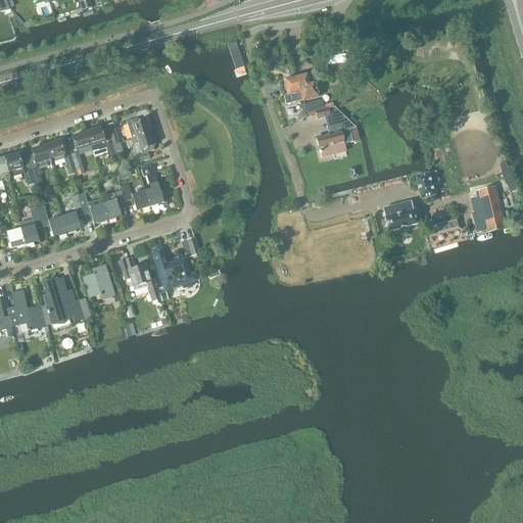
[(5,0),(0,0),(0,9),(1,11),(8,8),(8,9),(9,9),(5,0)]
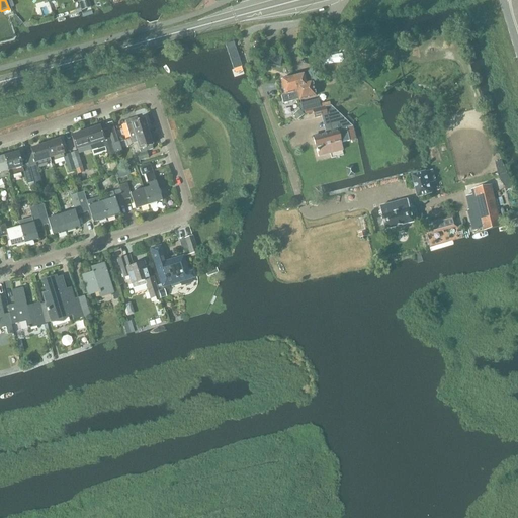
[(232,74),(243,70),(235,46),(224,49),(232,74)]
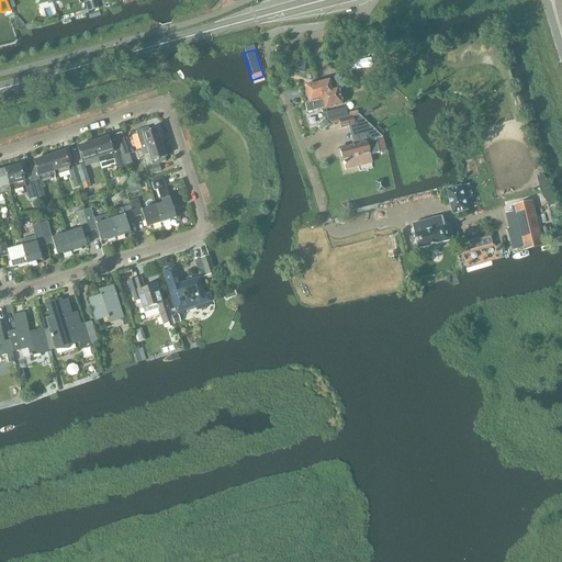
[(283,67),(303,71),(305,62),(287,57),(283,67)]
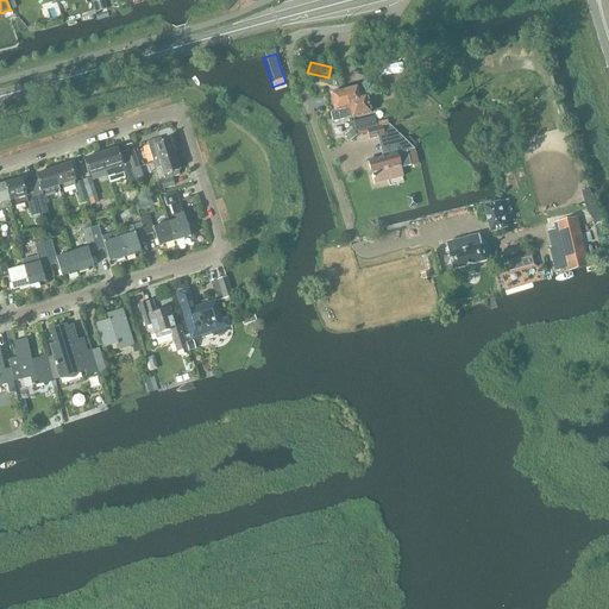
[(350,115),(351,119),(371,114),(366,95),(360,96),(358,87),(357,88),(355,87),(352,87),(351,89),(345,90),(350,115)]
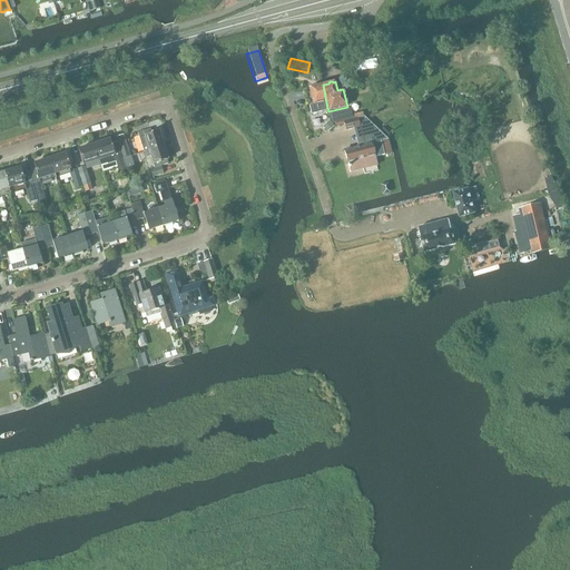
[(322,109),(327,108),(323,85),(316,86),(315,85),(312,86),(311,87),(310,88),(313,104),(321,102),(322,109)]
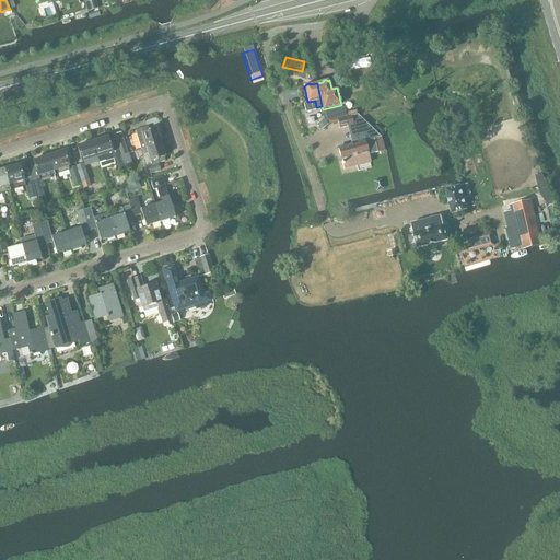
[(328,109),(331,120),(346,116),(343,106),(328,109)]
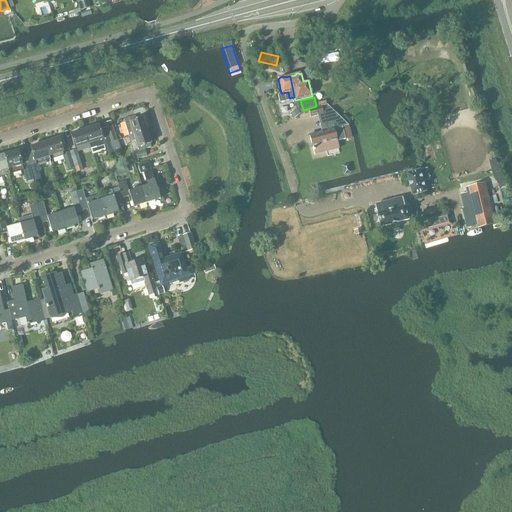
[(325,144),(336,141),(345,139),(342,127),(348,125),(327,104),(309,109),(311,117),(322,114),(327,130),(309,135),(314,155),(327,152),(325,144)]
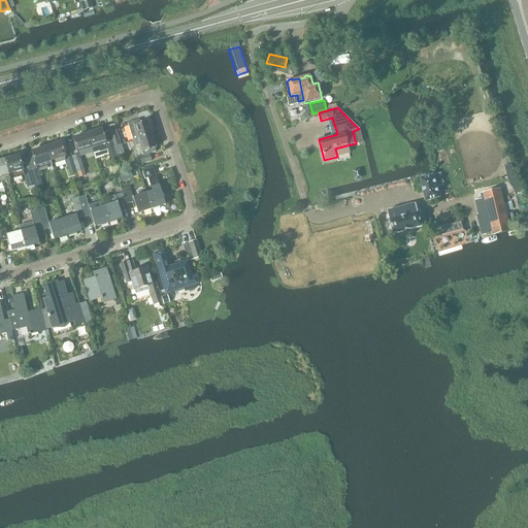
[(303,111),(298,117),(304,122),(309,117),(303,111)]
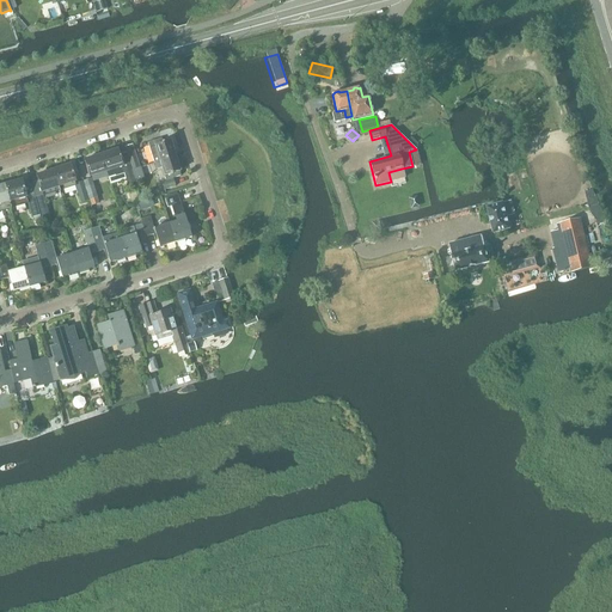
[(157,170),(161,167),(160,161),(175,155),(170,141),(163,144),(160,139),(148,144),(157,170)]
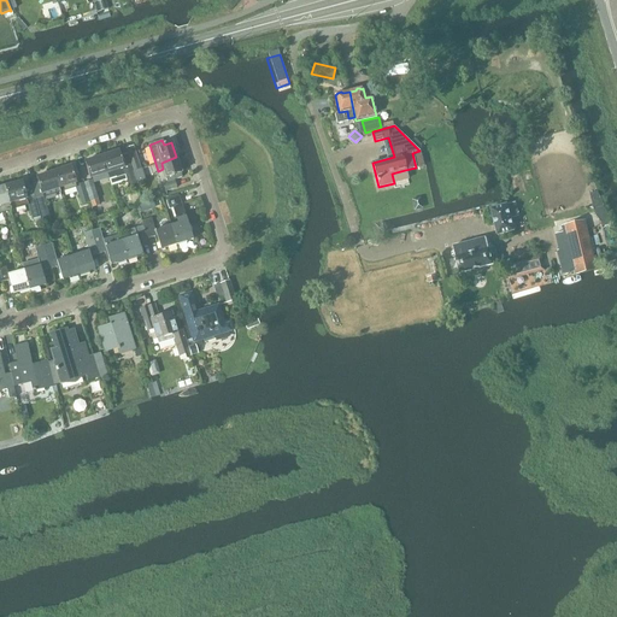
[(101,157),(107,172),(110,178),(116,177),(116,178),(125,175),(130,192),(133,192),(134,195),(139,193),(137,189),(139,189),(131,168),(124,170),(118,152),(101,157)]
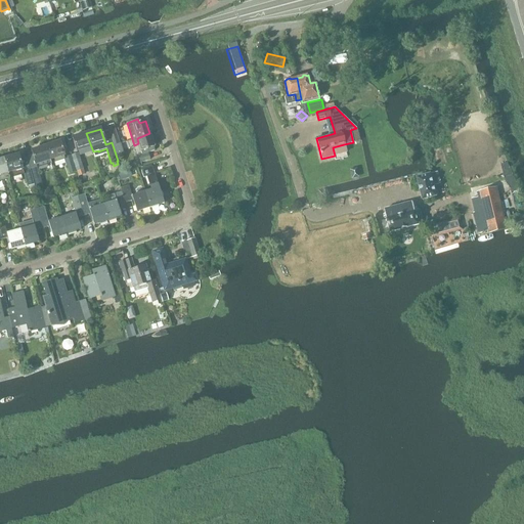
[(77,151),(91,146),(86,133),(72,137),(77,151)]
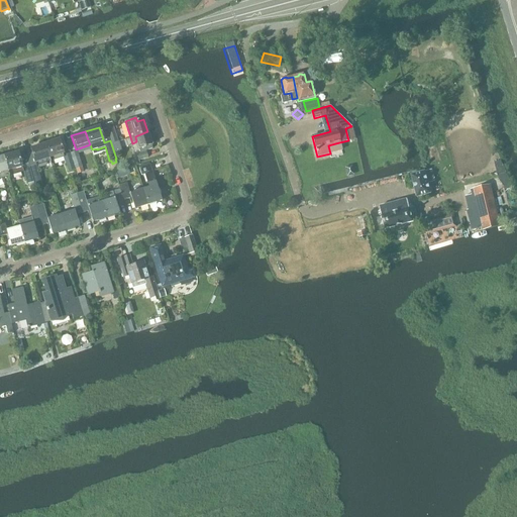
[(135,136),(136,141),(139,149),(140,153),(137,156),(139,161),(148,158),(146,151),(146,152),(145,149),(152,147),(151,144),(152,144),(147,131),(135,136)]
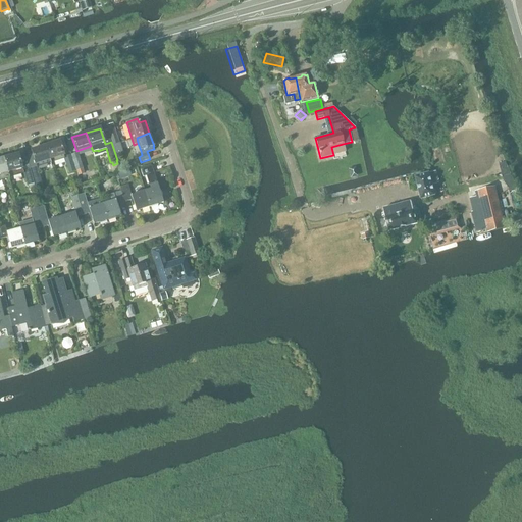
[(110,135),(113,145),(118,143),(115,134),(110,135)]
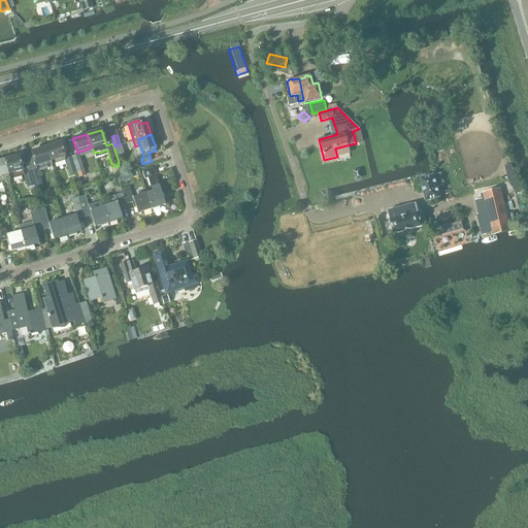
[(60,142),(45,146),(51,164),(65,160),(69,175),(77,172),(72,157),(65,159),(60,142)]
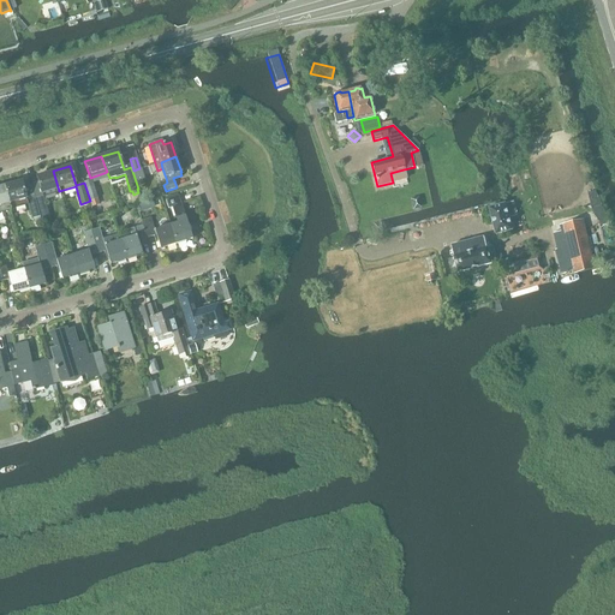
[(39,183),(31,185),(35,198),(36,198),(42,222),(49,220),(42,196),(59,191),(53,171),(36,177),(39,183)]
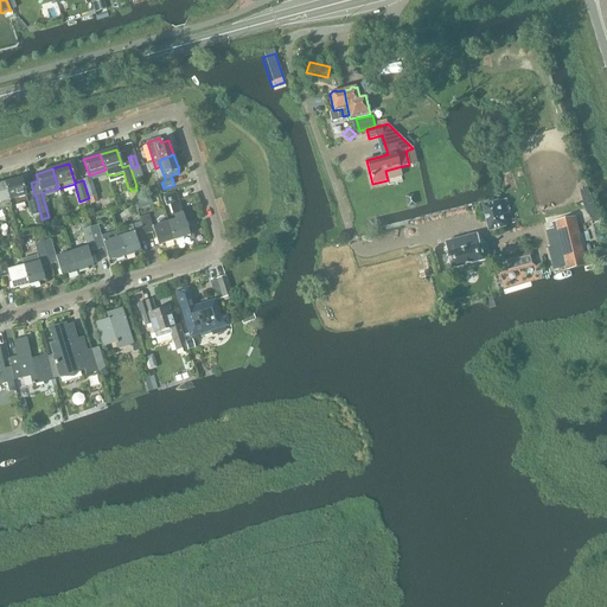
[(91,178),(83,180),(89,198),(90,198),(97,196),(91,178)]
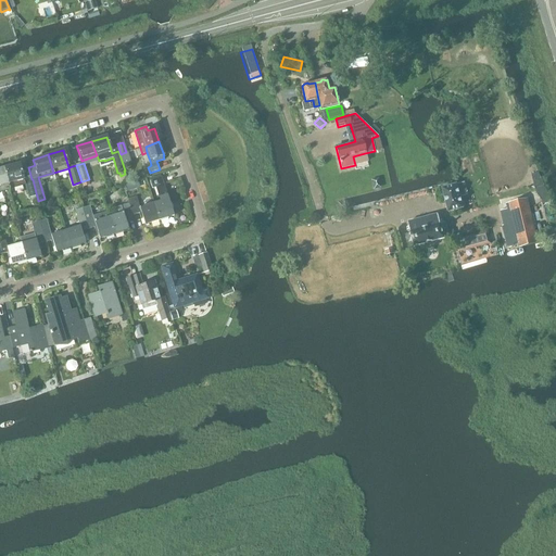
[(4,168),(10,189),(25,185),(30,204),(37,202),(30,179),(32,179),(28,167),(21,169),(20,164),(4,168)]
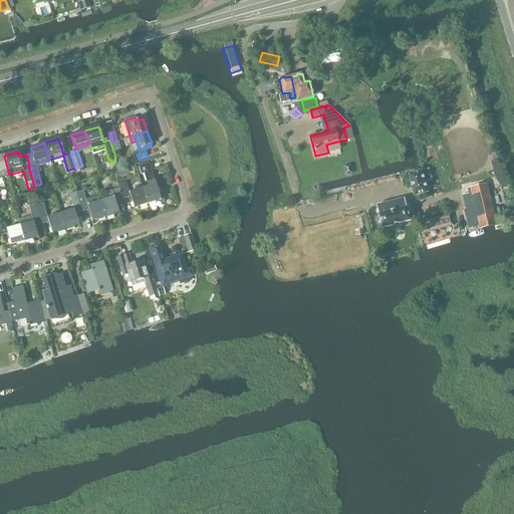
[(3,177),(9,175),(4,156),(0,156),(0,171),(1,171),(3,176),(3,177)]
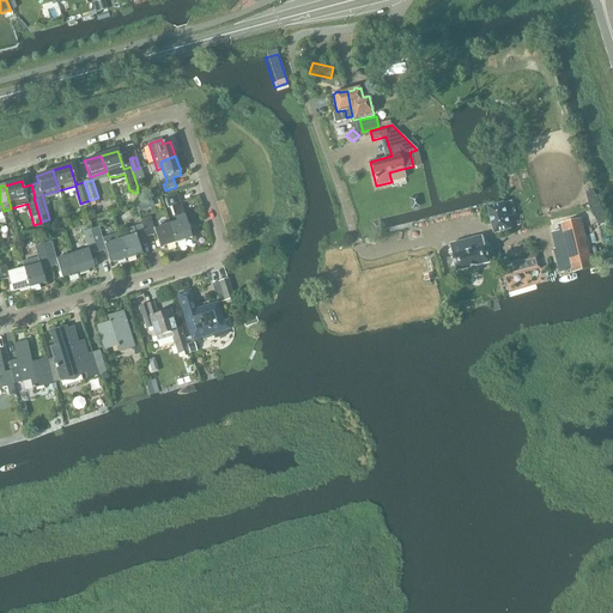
[(606,218),(598,198),(594,200),(592,193),(588,194),(599,222),(606,218)]
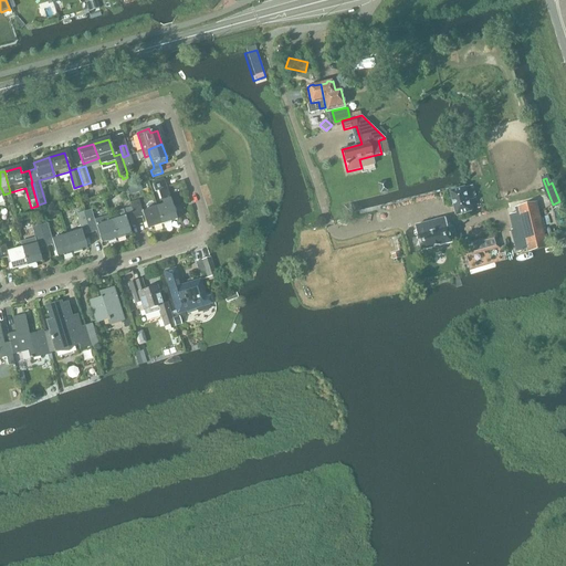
[(163,205),(157,207),(163,224),(177,220),(171,202),(164,179),(152,184),(154,191),(158,190),(163,205)]
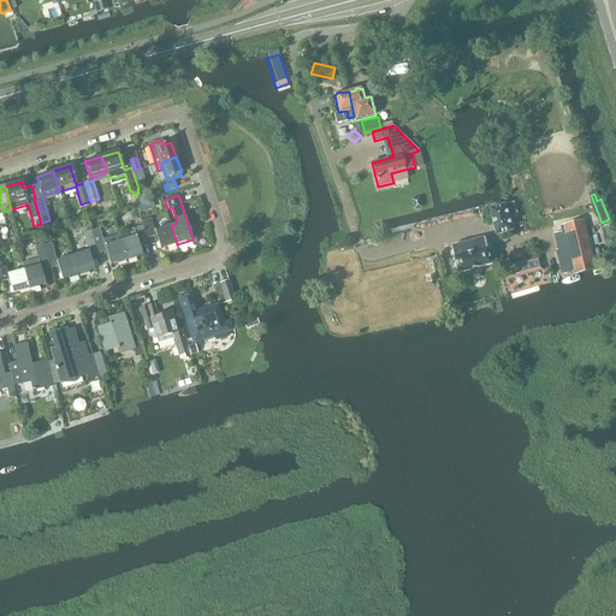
[(510,217),(517,215),(515,201),(507,202),(510,217)]
